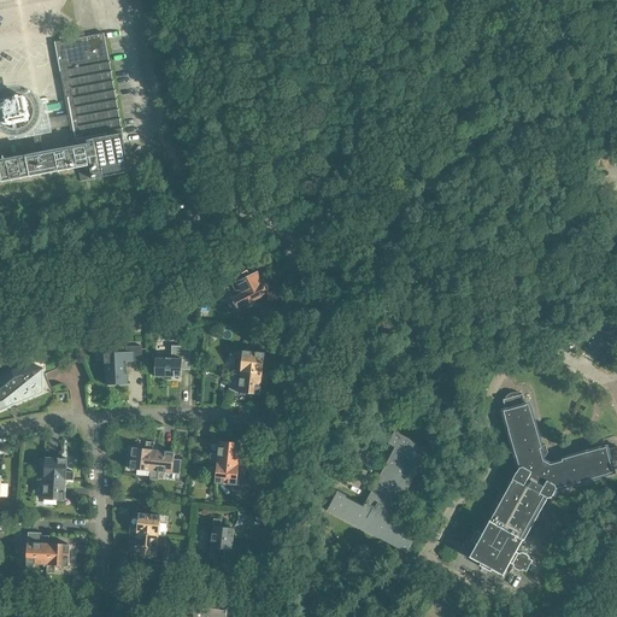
[(0,182),(78,169),(81,182),(130,172),(130,171),(128,158),(104,33),(78,37),(65,41),(64,37),(60,37),(60,41),(56,42),(60,72),(60,71),(69,115),(42,119),(43,131),(71,127),(75,147),(13,158),(0,160),(0,182)]
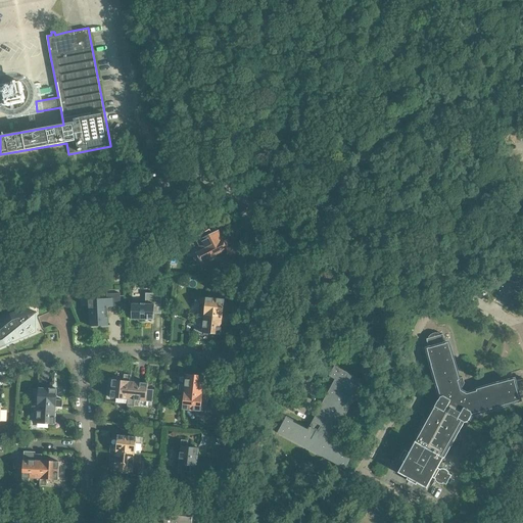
[(35,98),(33,87),(30,88),(30,87),(28,87),(28,88),(25,89),(25,88),(13,90),(14,94),(12,94),(13,96),(14,96),(15,99),(14,99),(16,110),(19,109),(19,110),(21,110),(22,113),(29,112),(34,112),(34,111),(37,111),(36,101),(35,98)]
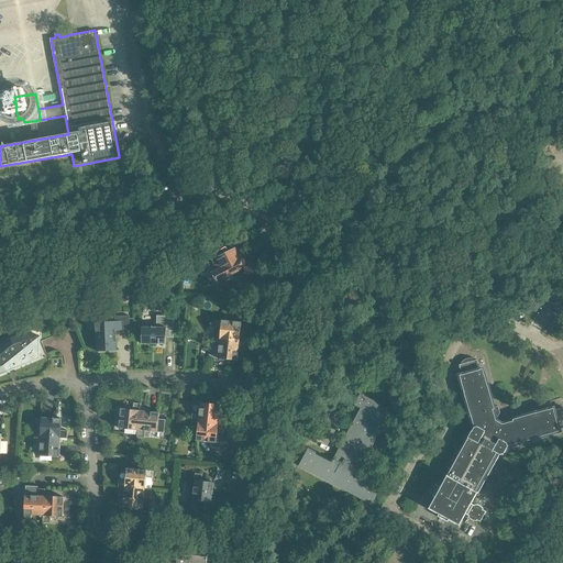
[(243,219),(239,223),(236,225),(240,229),(242,227),(243,227),(246,223),(244,221),(243,219)]
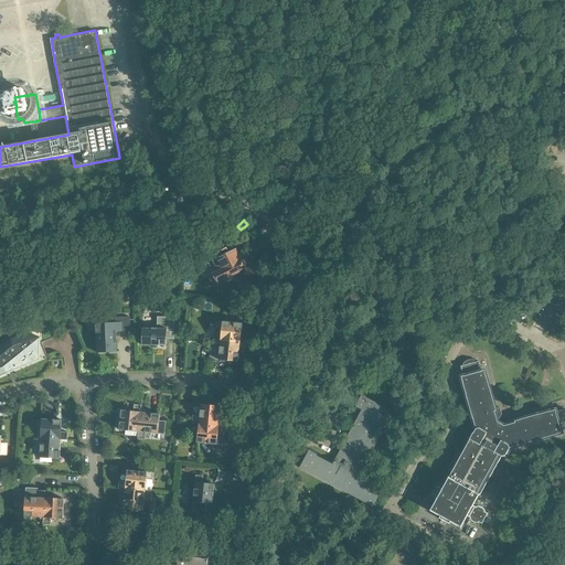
[(233,253),(228,254),(225,247),(211,255),(220,272),(213,275),(217,283),(244,269),(237,256),(235,257),(233,253)]
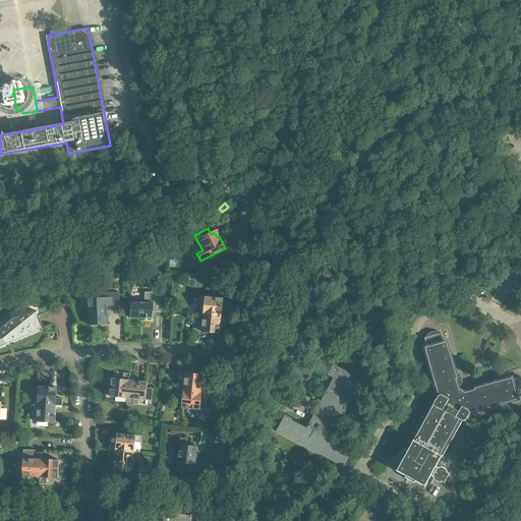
[(108,315),(107,306),(114,305),(120,305),(120,292),(107,293),(107,297),(89,298),(90,326),(99,325),(108,325),(108,315)]
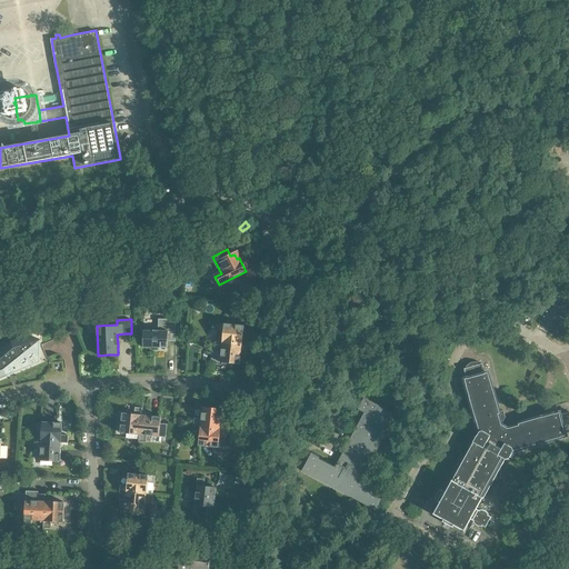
[(143,340),(143,348),(160,348),(168,348),(168,346),(168,341),(176,341),(176,330),(180,330),(181,319),(176,319),(170,319),(170,320),(162,319),(162,331),(158,331),(158,330),(153,330),(143,330),(143,340)]
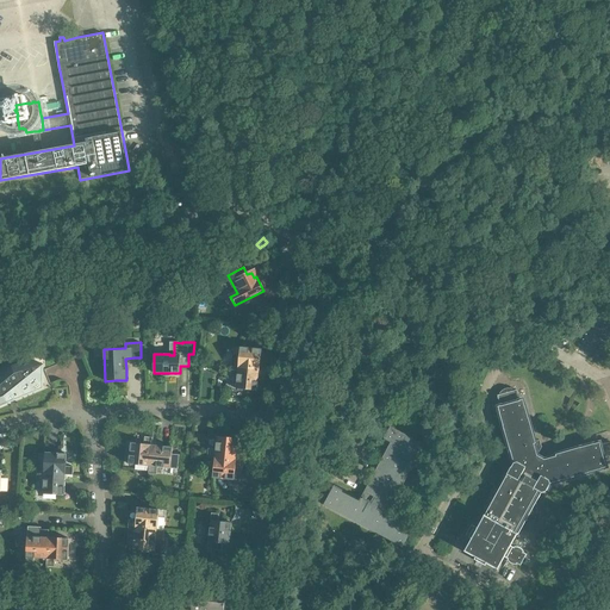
[(232,353),(231,366),(249,368),(249,369),(260,371),(267,371),(268,362),(261,362),(262,349),(241,347),(240,354),(232,353)]
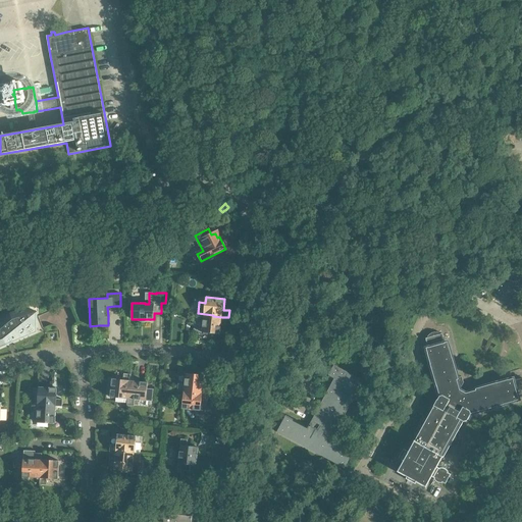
[(0,347),(9,343),(37,331),(37,312),(27,308),(0,319),(0,347)]
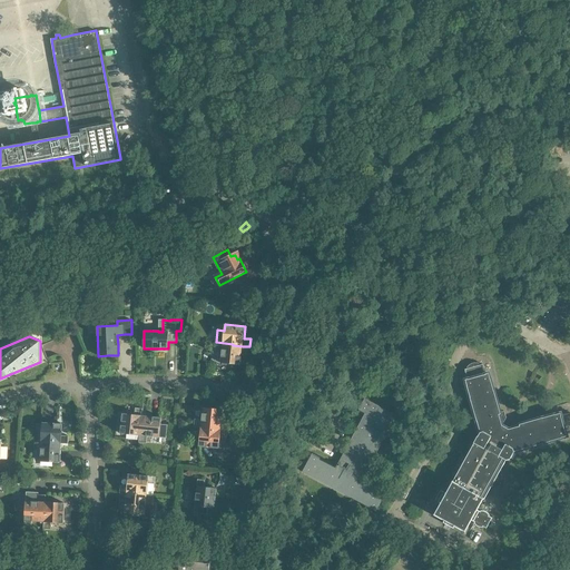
[(241,365),(243,346),(233,345),(233,344),(216,342),(215,351),(222,351),(220,363),(241,365)]
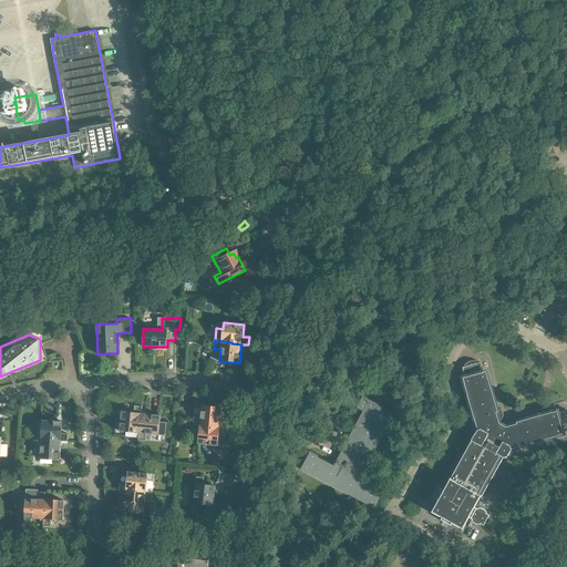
[(495,476),(494,475),(503,459),(507,457),(512,450),(564,435),(564,432),(566,431),(566,411),(558,414),(557,411),(518,422),(517,419),(511,420),(506,428),(498,424),(504,415),(502,410),(497,411),(486,372),(484,372),(481,363),(478,363),(477,363),(476,363),(475,362),(474,362),(473,362),(472,362),(471,362),(470,363),(468,363),(467,364),(466,366),(465,367),(465,368),(463,368),(465,378),(463,378),(467,395),(474,419),(477,430),(464,454),(462,453),(454,466),(456,467),(444,491),(442,490),(436,500),(439,501),(432,512),(443,517),(444,515),(454,521),(453,523),(463,528),(470,517),(472,519),(472,521),(473,522),(474,522),(474,523),(475,523),(476,524),(477,524),(478,525),(481,525),(481,524),(484,525),(490,516),(486,514),(486,513),(486,512),(485,512),(485,511),(484,509),(483,509),(481,508),(480,508),(477,508),(477,509),(474,507),(481,497),(482,497),(487,487),(488,487),(491,487),(491,486),(492,486),(493,485),(494,484),(494,483),(495,483),(495,482),(495,481),(495,480),(495,478),(495,477),(495,476)]
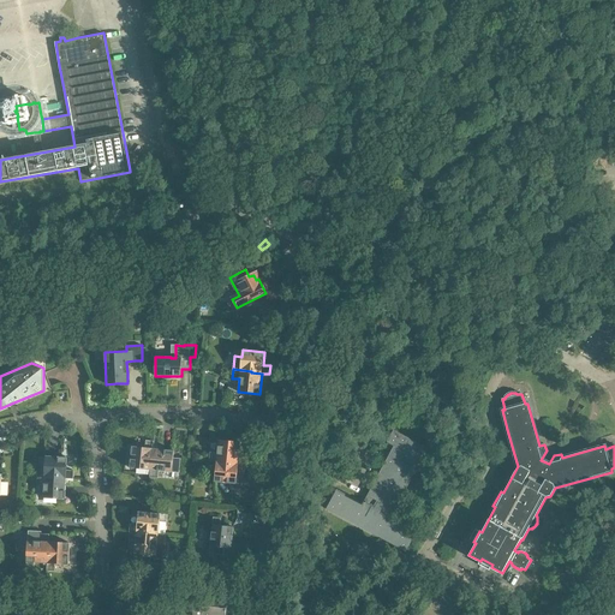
[(363,505),(338,491),(329,507),(406,549),(416,532),(389,518),(421,459),(428,463),(433,453),(394,433),(388,442),(396,446),(365,502),(364,501),(363,505)]
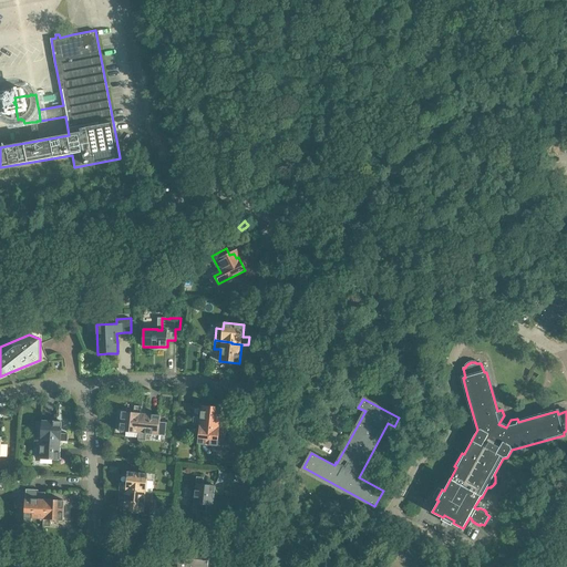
[(120,431),(138,433),(140,423),(141,423),(142,413),(143,406),(135,405),(134,413),(122,411),(120,431)]
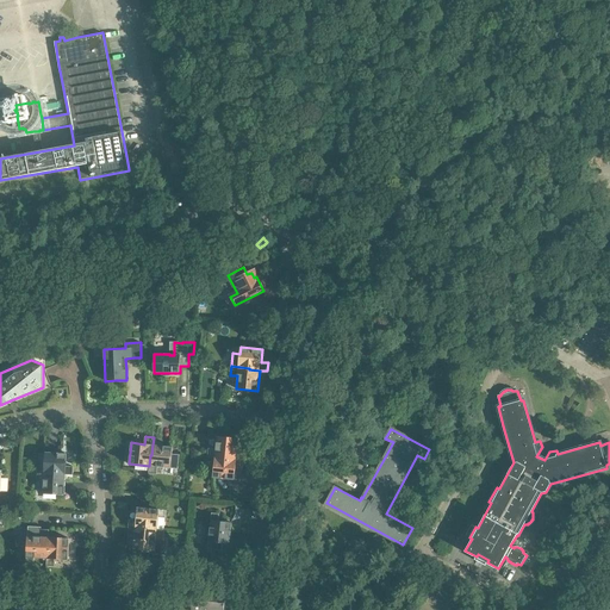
[(237,459),(238,439),(217,436),(216,449),(209,448),(207,456),(216,458),(215,460),(225,461),(225,460),(244,461),(244,460),(237,459)]
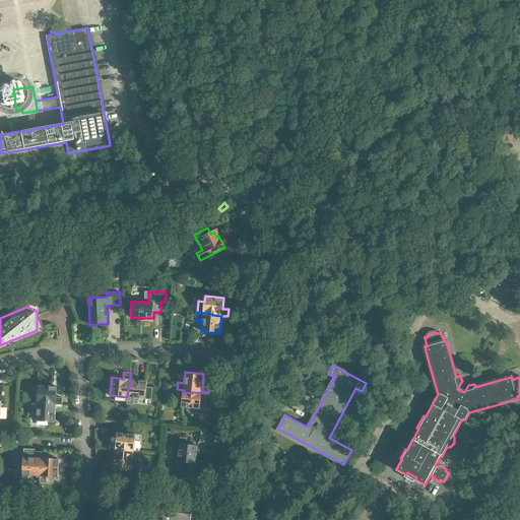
[(147,381),(130,379),(129,388),(128,388),(127,397),(127,403),(134,404),(135,398),(152,400),(153,388),(147,387),(147,381)]
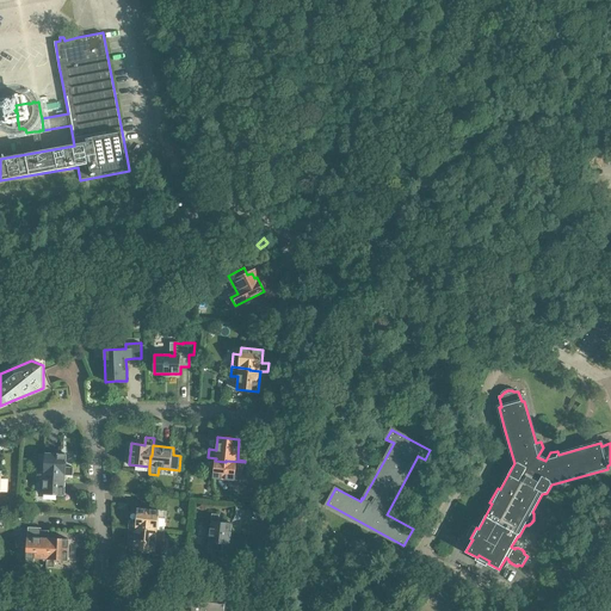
[(67,454),(45,452),(44,474),(55,474),(55,475),(66,475),(73,476),(74,468),(67,467),(67,454)]
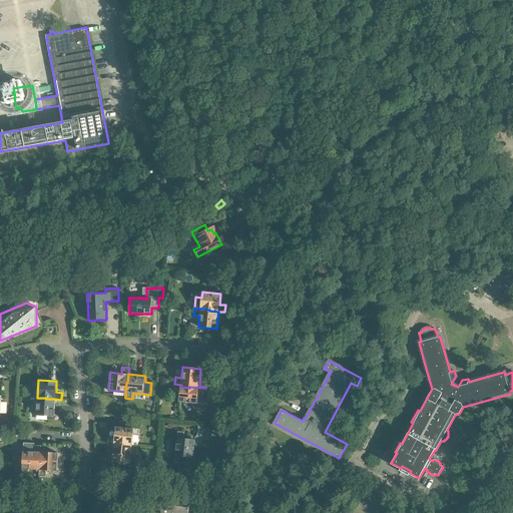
[(204,394),(205,388),(189,387),(189,388),(180,387),(179,402),(197,404),(198,393),(204,394)]
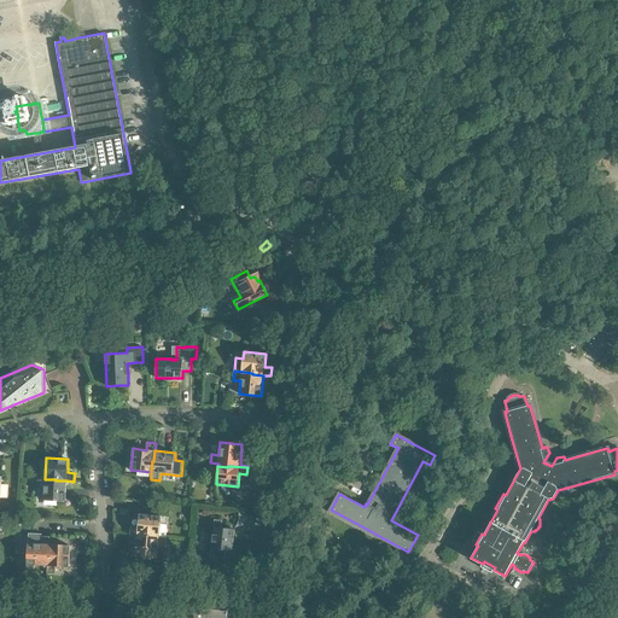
[(65,502),(66,481),(56,481),(56,479),(45,479),(38,478),(38,488),(45,488),(44,501),(65,502)]
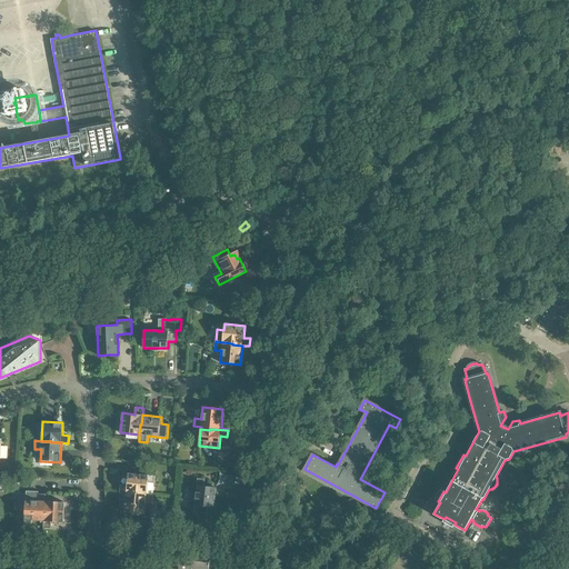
[(155,483),(156,476),(129,473),(128,485),(120,485),(120,492),(127,493),(137,493),(147,495),(148,482),(155,483)]
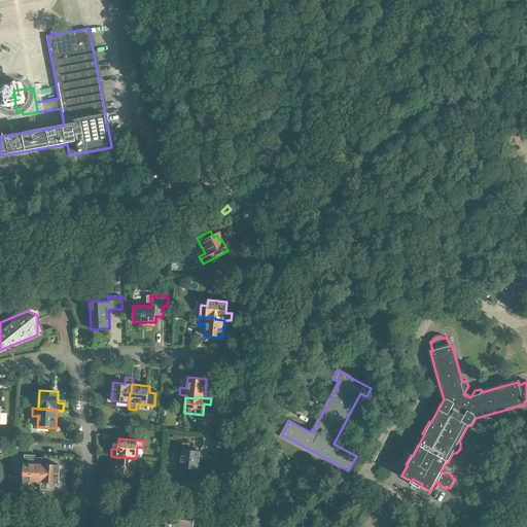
[(201,452),(189,450),(189,444),(183,443),(179,475),(191,476),(192,469),(199,469),(201,452)]
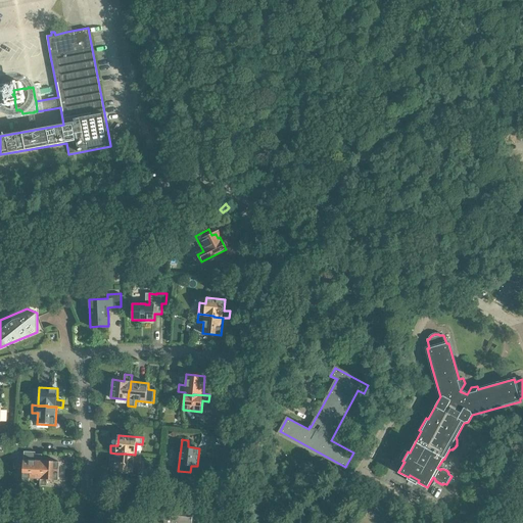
[(24,460),(22,484),(29,485),(30,478),(34,479),(40,479),(41,470),(42,470),(42,461),(43,455),(36,454),(36,452),(25,452),(24,460)]
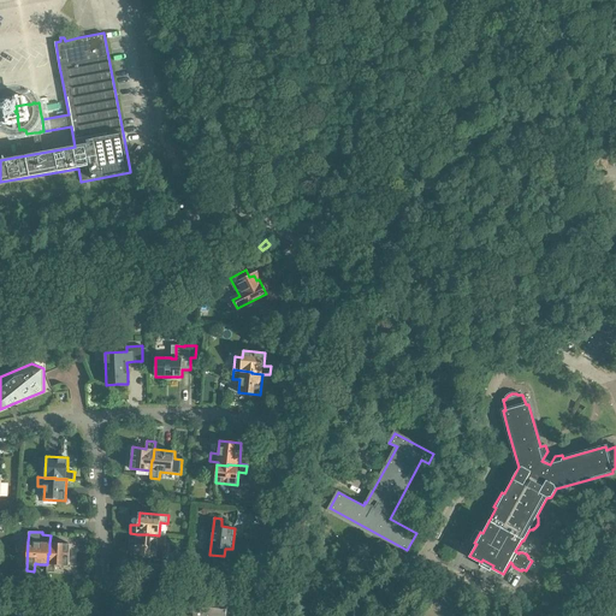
[(166,535),(159,535),(148,534),(137,534),(134,562),(142,563),(143,555),(157,556),(158,544),(166,544),(166,535)]
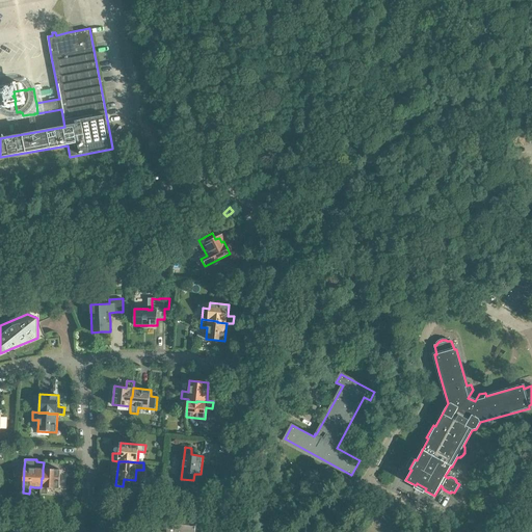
[(60,470),(43,469),(43,478),(42,478),(41,487),(41,494),(48,495),(49,487),(59,488),(60,470)]
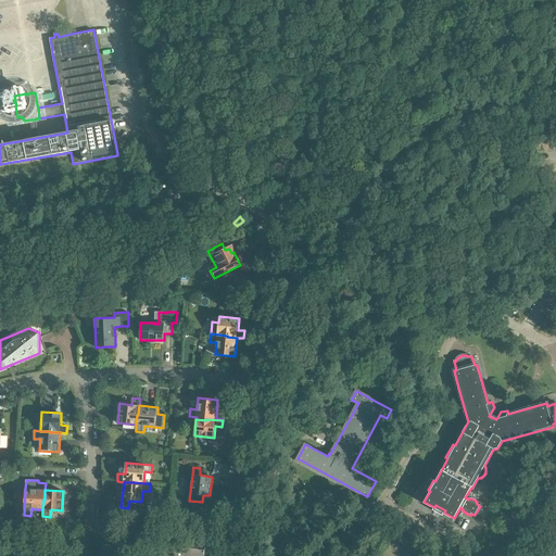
[(175,555),(203,555),(205,539),(177,535),(175,555)]
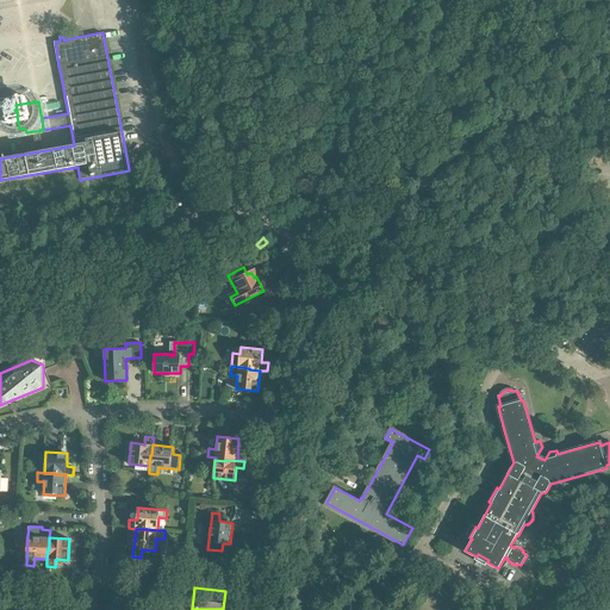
[(134,609),(136,602),(123,598),(125,591),(118,589),(111,609),(134,609)]
